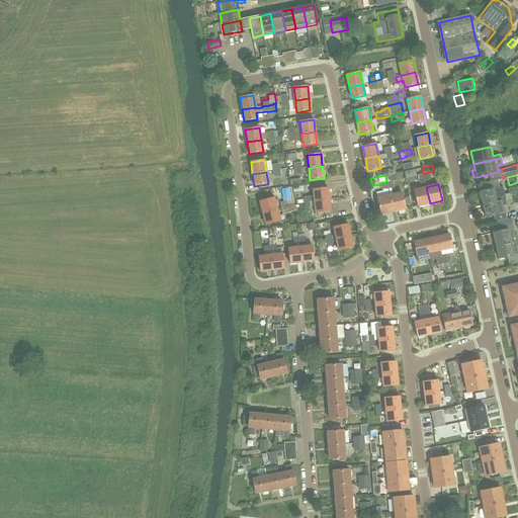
[(481,192),(483,204),(512,198),(511,193),(505,194),(504,186),(481,192)]
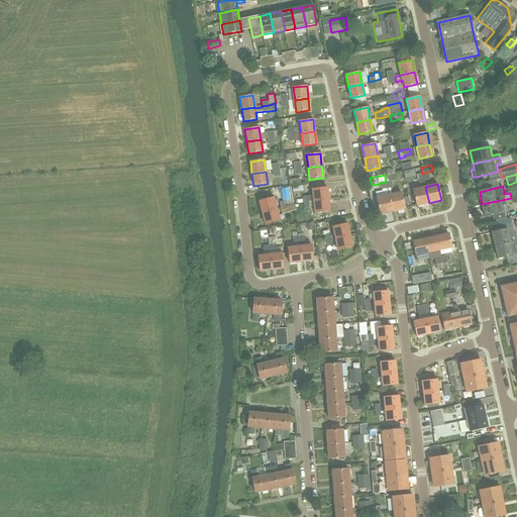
[(313,195),(303,196),(303,199),(303,202),(309,201),(313,201),(328,199),(327,187),(312,189),(313,195)]
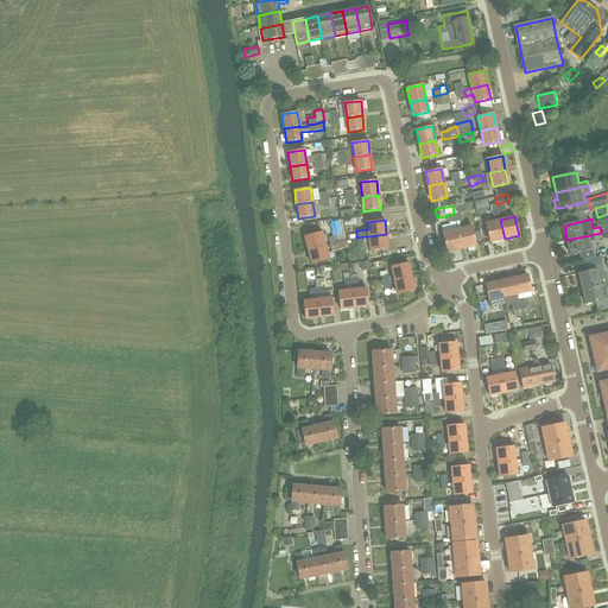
[(500,220),(486,223),(491,242),(505,239),(500,220)]
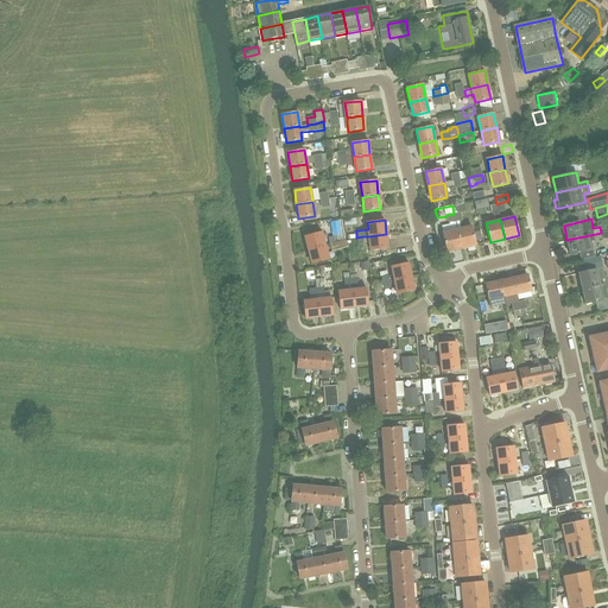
[(472,227),(457,229),(461,248),(476,245),(472,227)]
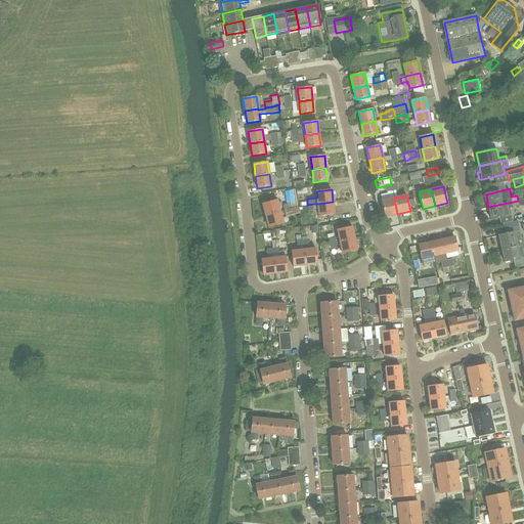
[(394,198),(382,201),(385,217),(397,214),(394,198)]
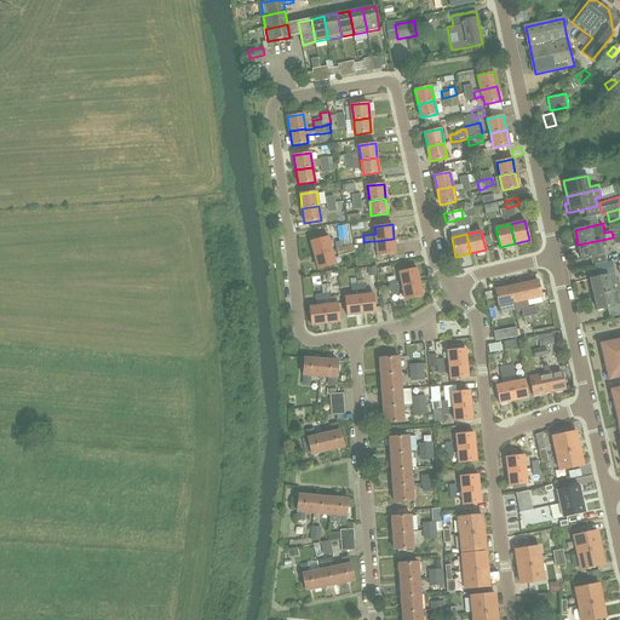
[(328,236),(310,241),(314,256),(332,251),(328,236)]
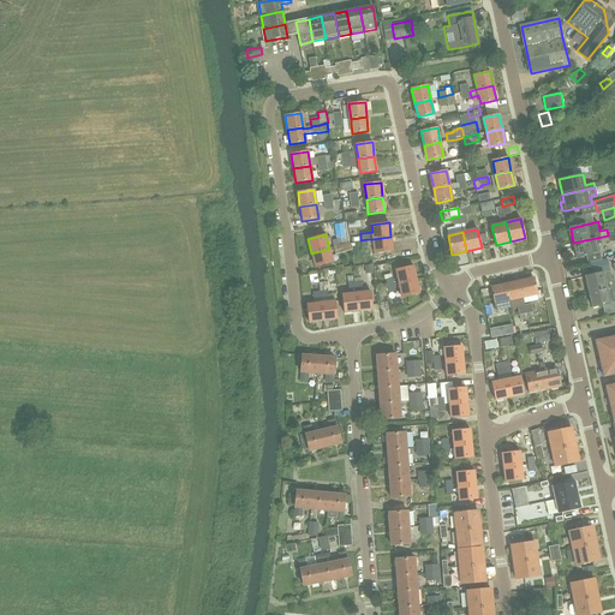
[(602,243),(609,240),(608,236),(573,243),(577,257),(596,254),(599,252),(598,245),(602,244),(602,243)]
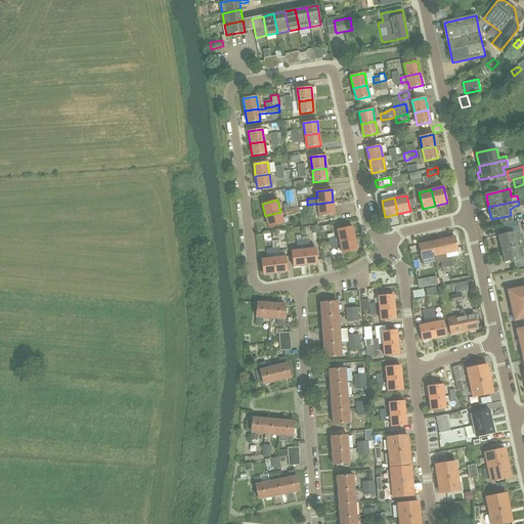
[(333,202),(317,204),(319,216),(334,214),(333,202)]
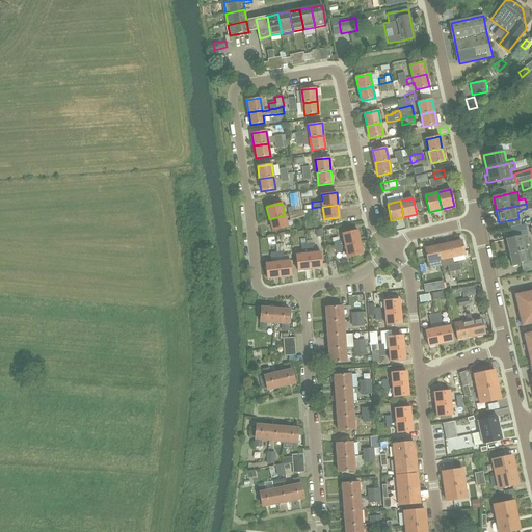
[(285,215),(269,219),(272,231),(288,227),(285,215)]
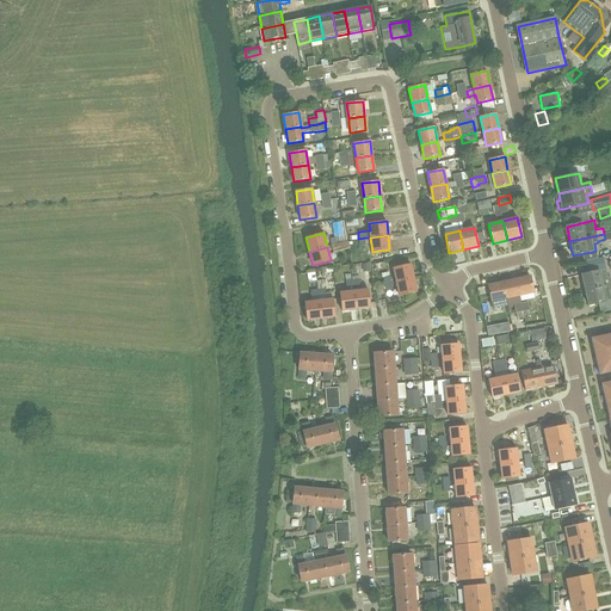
[(411,264),(393,267),(395,282),(413,278),(411,264)]
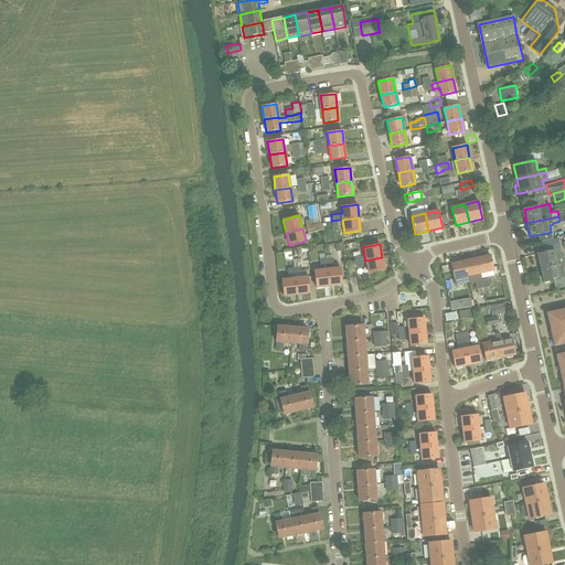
[(554,251),(539,254),(542,268),(561,264),(564,263),(564,257),(560,258),(556,259),(554,251)]
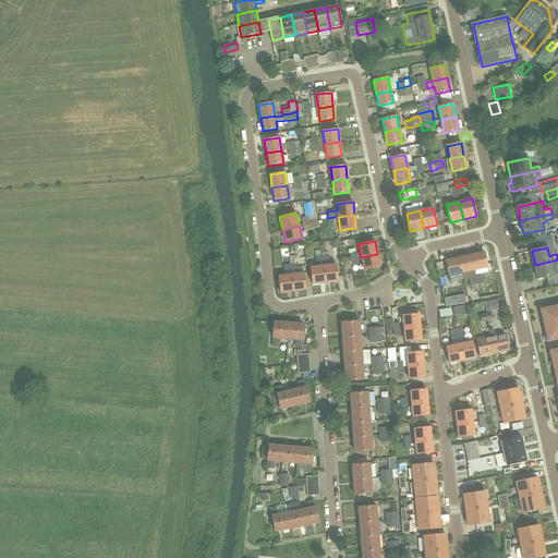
[(355,249),(349,250),(349,254),(350,254),(351,259),(358,258),(356,253),(356,252),(355,249)]
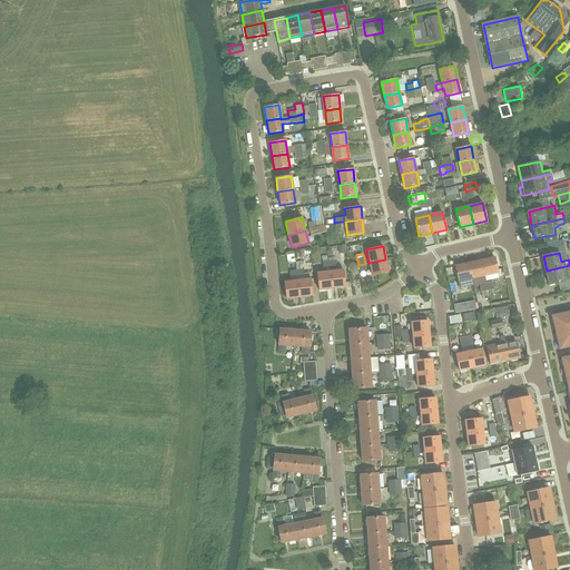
[(494,258),(481,261),(484,275),(498,272),(494,258)]
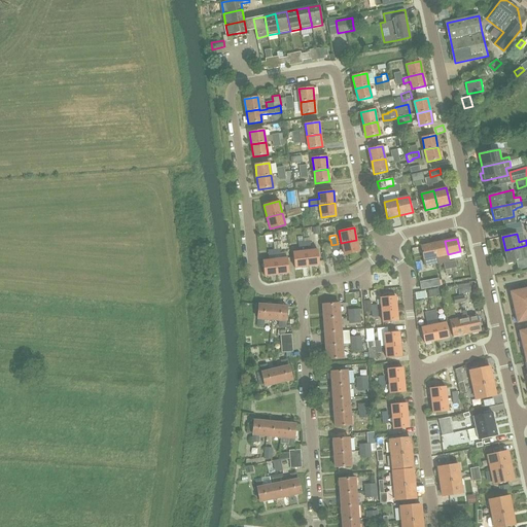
[(356,240),(341,243),(344,255),(359,251),(356,240)]
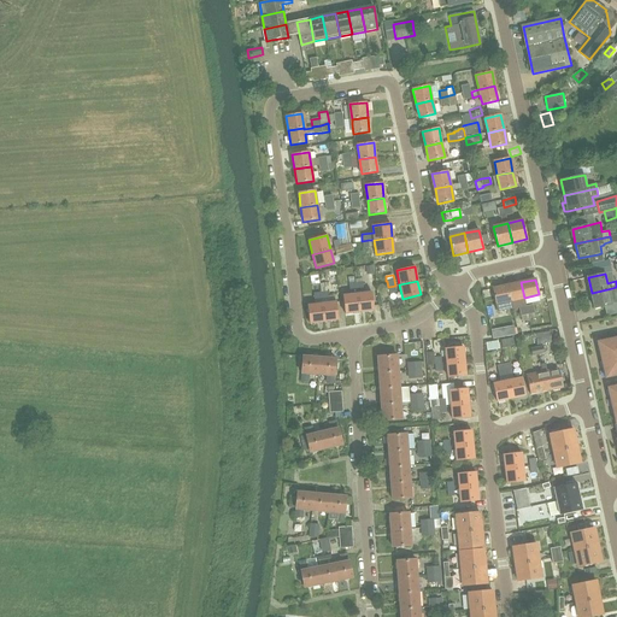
[(521,282),(507,286),(511,300),(524,298),(521,282)]
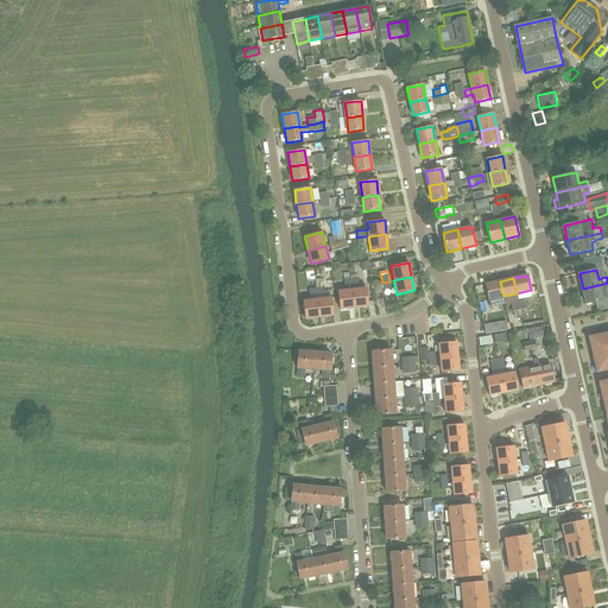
[(500,282),(486,284),(491,306),(505,303),(504,296),(500,282)]
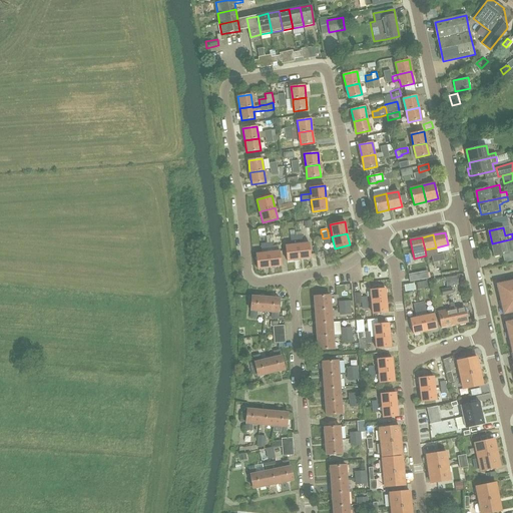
[(509,239),(492,243),(495,257),(508,253),(510,261),(512,260),(512,242),(512,238),(509,239)]
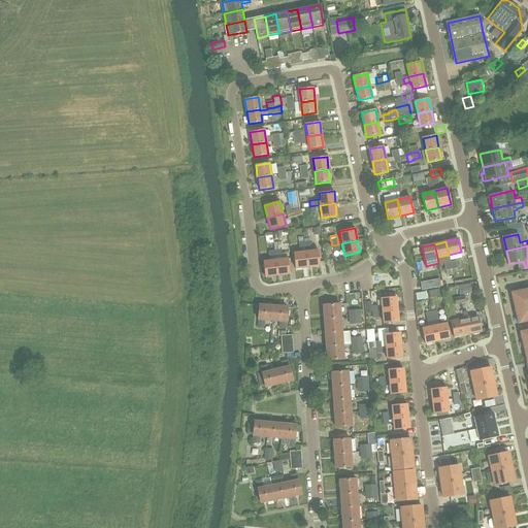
[(319,251),(305,252),(307,267),(320,265),(319,251)]
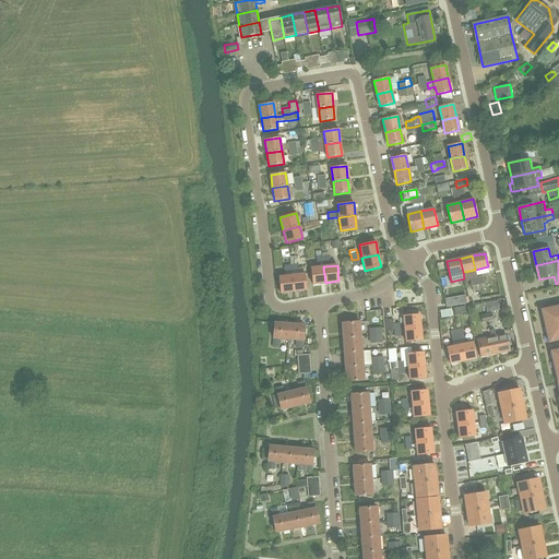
[(323,266),(310,269),(312,284),(325,283),(323,266)]
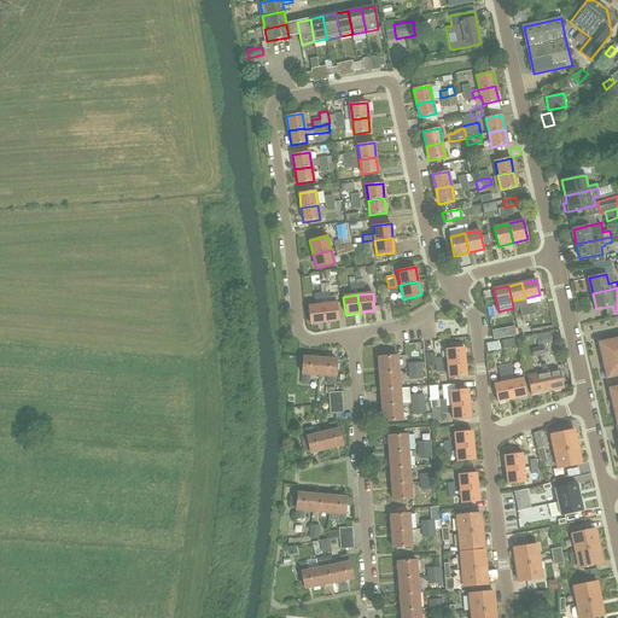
[(315,305),(308,305),(310,324),(325,322),(322,304),(322,298),(315,299),(315,305)]
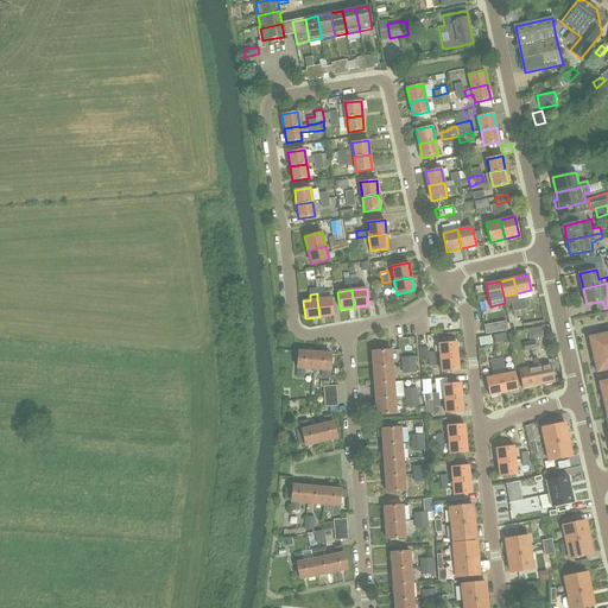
[(330,298),(317,299),(320,317),(334,316),(331,298),(330,298)]
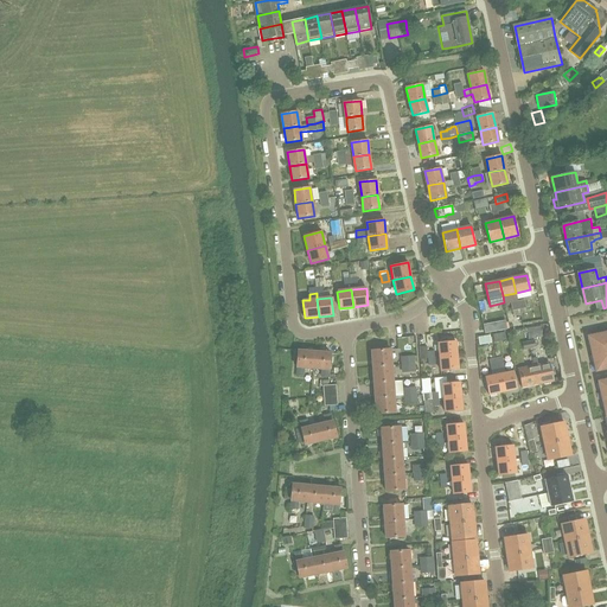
[(492,323),(484,325),(485,333),(493,332),(492,323)]
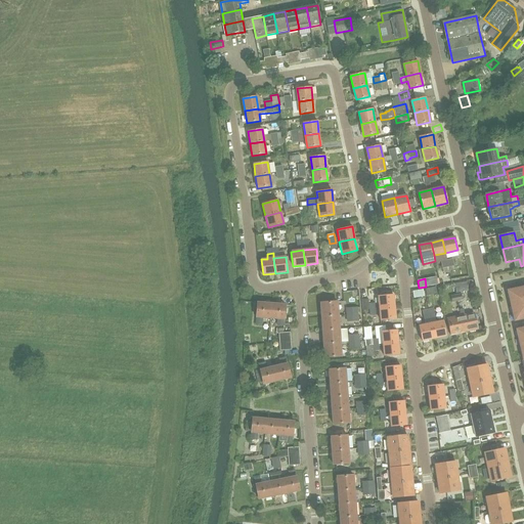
[(456,293),(468,291),(466,281),(454,284),(456,293)]
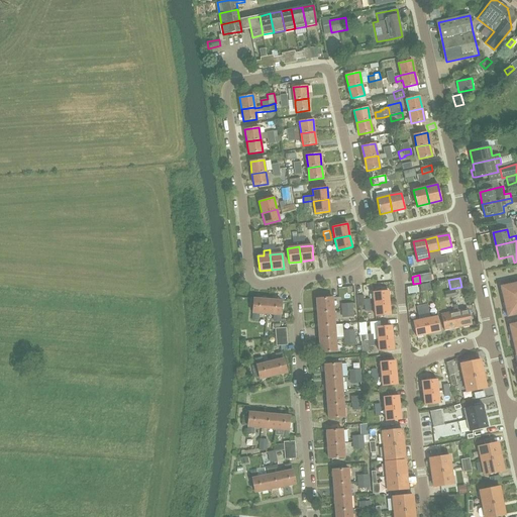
[(516,371),(516,282),(500,287),(507,317),(516,314),(516,322),(509,325),(516,355),(516,354),(516,368),(516,371)]
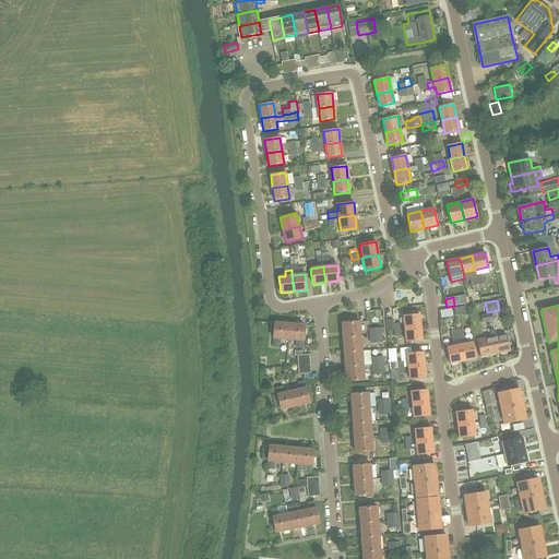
[(419,313),(404,316),(405,329),(420,328),(419,313)]
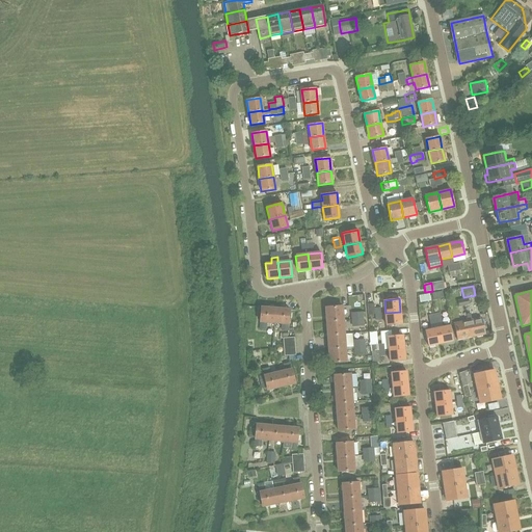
[(367,304),(368,315),(371,315),(371,314),(374,314),(381,313),(380,308),(375,308),(374,303),(368,304),(367,304)]
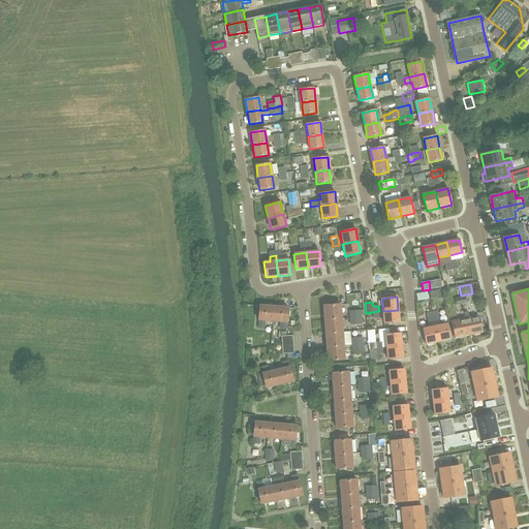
[(259,305),(258,320),(258,327),(265,327),(265,320),(273,320),(274,306),(259,305)]
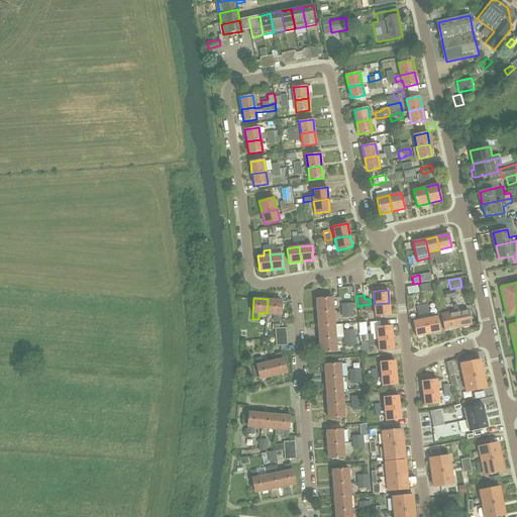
[(332,298),(317,299),(318,313),(333,311),(332,298)]
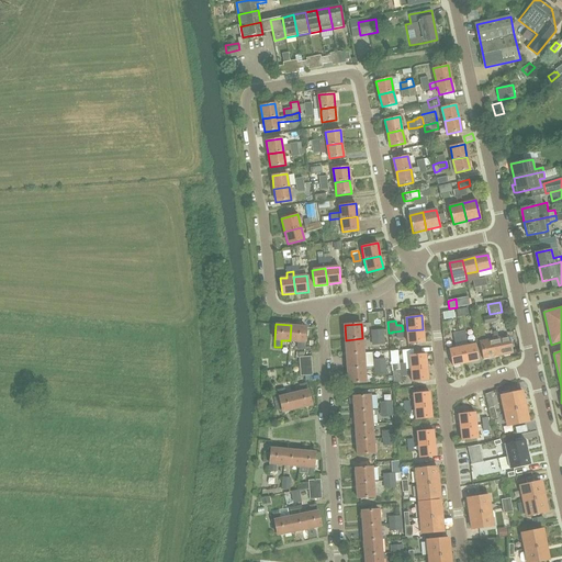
[(291,325),(290,340),(298,341),(298,348),(303,349),(304,343),(305,327),(291,325)]
